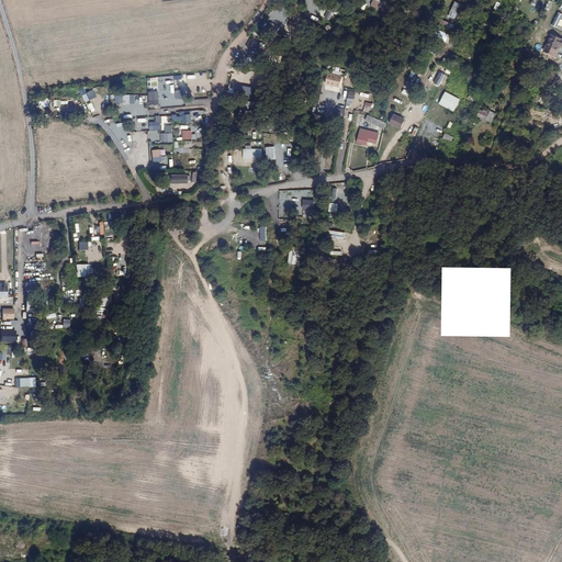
[(372,0),(371,6),(381,10),(383,2),(378,0),(372,0)]
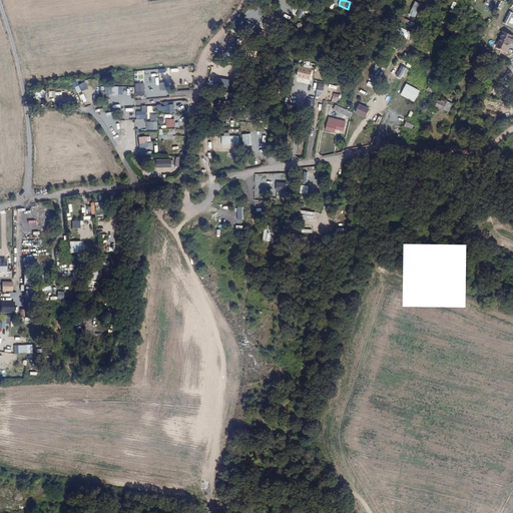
[(421,2),(417,0),(415,0),(411,9),(417,12),(421,2)]
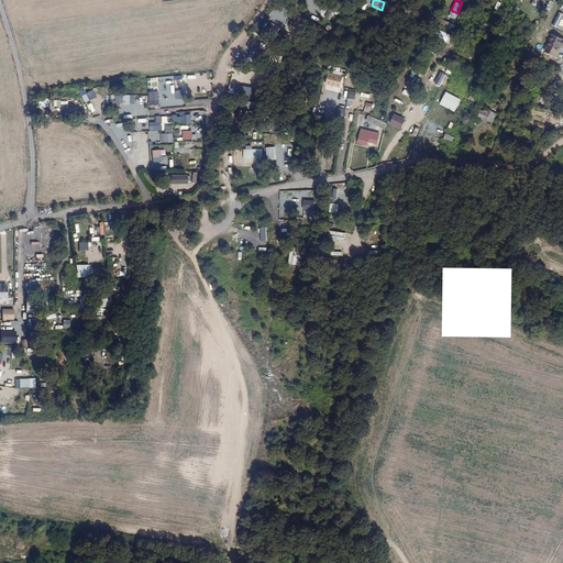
[(331,21),(335,11),(323,6),(319,14),(331,21)]
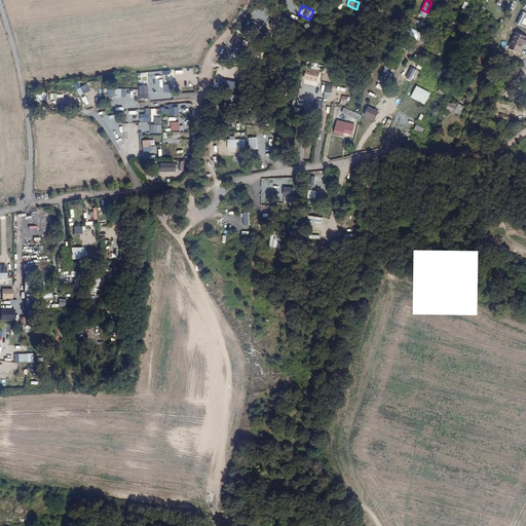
[(525,27),(525,23),(525,19),(525,15),(525,13),(521,11),(517,23),(525,27)]
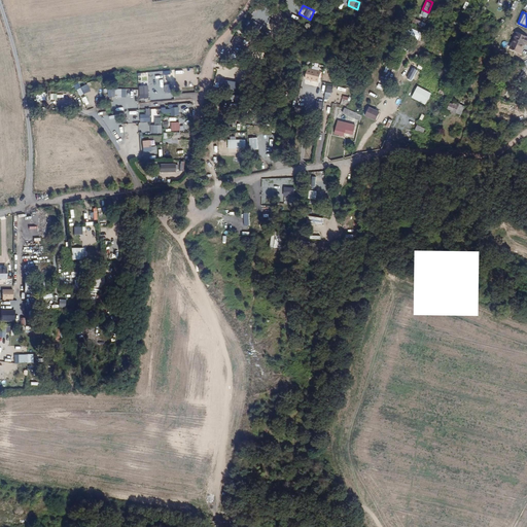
[(406,36),(418,40),(421,32),(408,28),(406,36)]
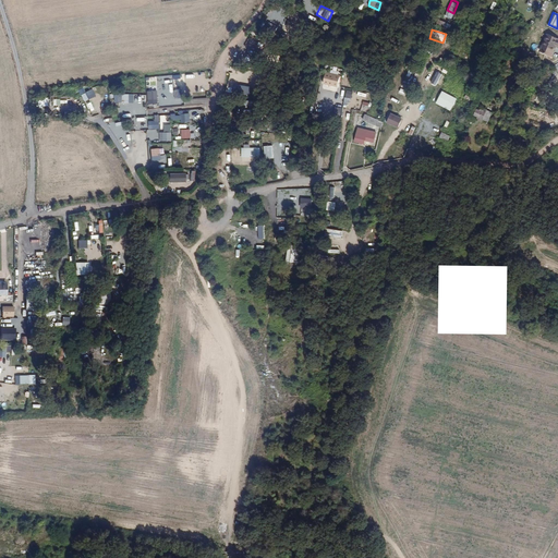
[(557,37),(547,33),(538,51),(552,57),(556,47),(557,47),(557,37)]
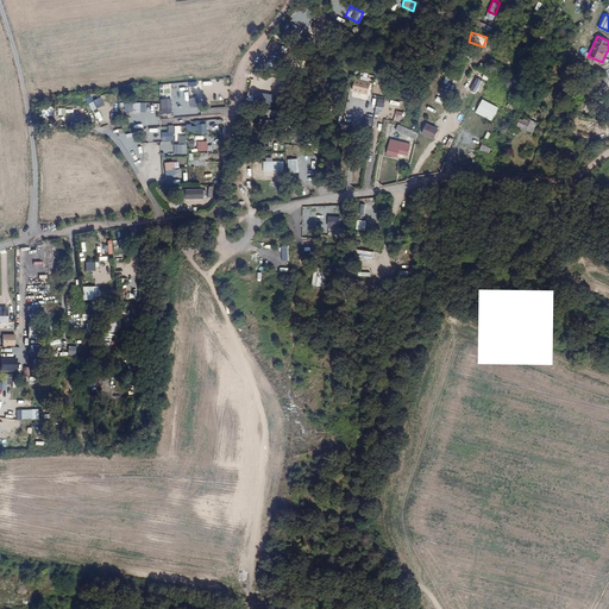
[(577,68),(563,60),(559,68),(575,75),(577,68)]
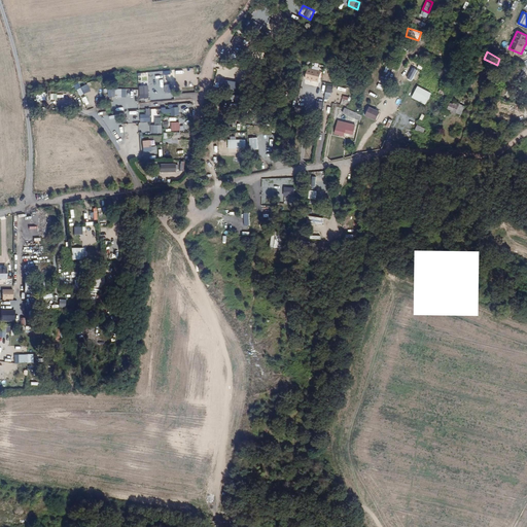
[(318,83),(322,72),(308,67),(304,79),(318,83)]
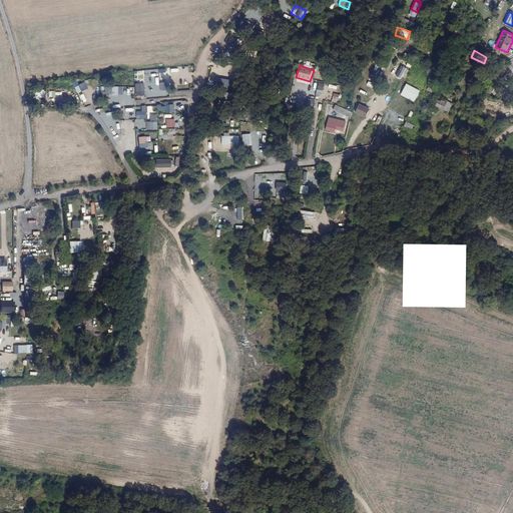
[(401,77),(405,79),(410,70),(406,68),(401,77)]
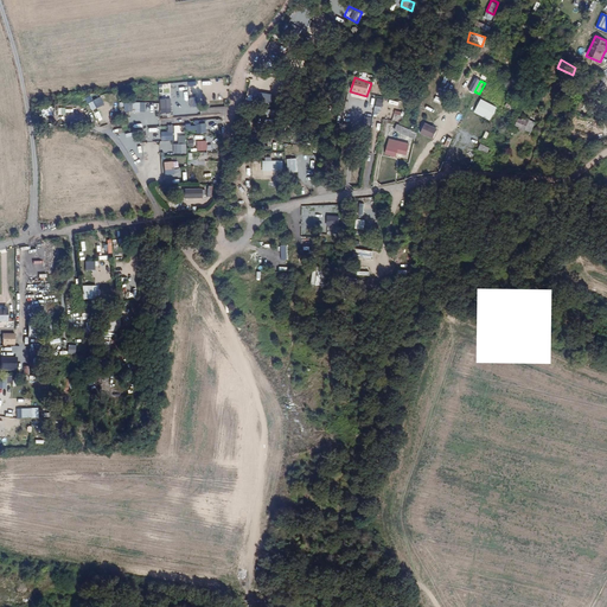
[(272,104),(273,95),(262,94),(260,102),(272,104)]
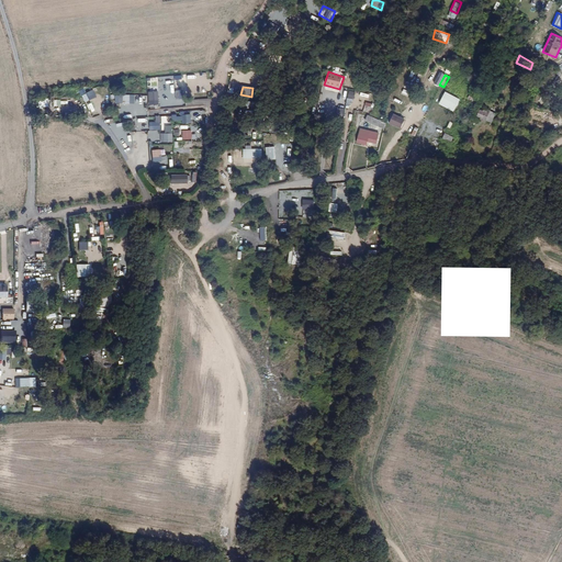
[(83,102),(96,98),(93,90),(80,96),(83,102)]
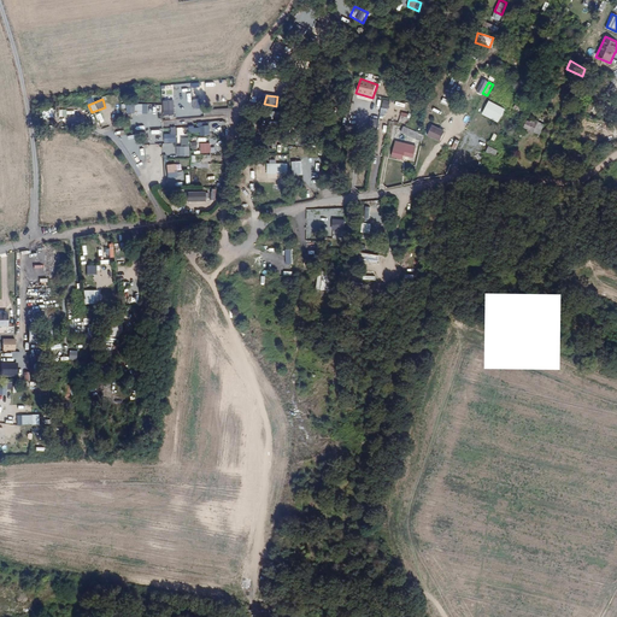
[(174,100),(163,100),(163,116),(174,115),(174,100)]
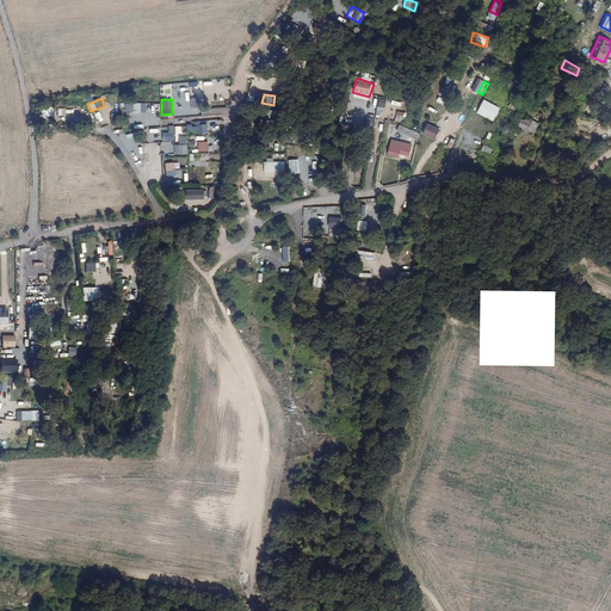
[(495,117),(499,109),(483,100),(479,110),(495,117)]
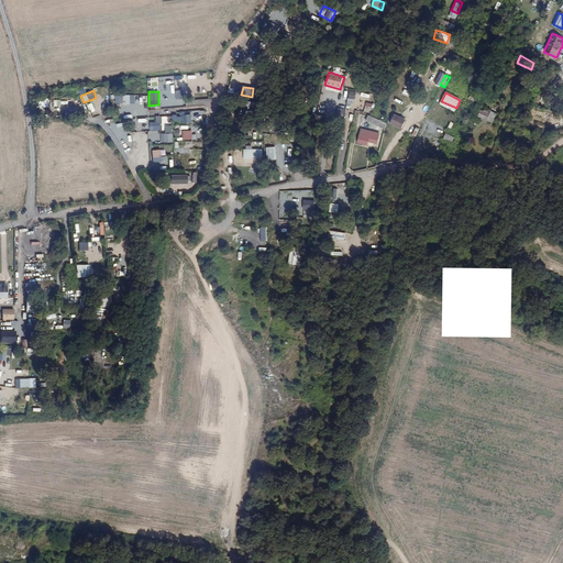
[(147,111),(147,95),(111,95),(111,99),(114,99),(114,103),(124,105),(124,111),(147,111)]
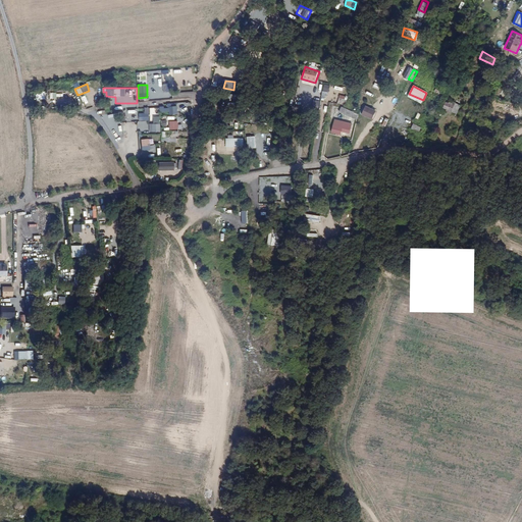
[(80,97),(82,102),(89,100),(86,94),(80,97)]
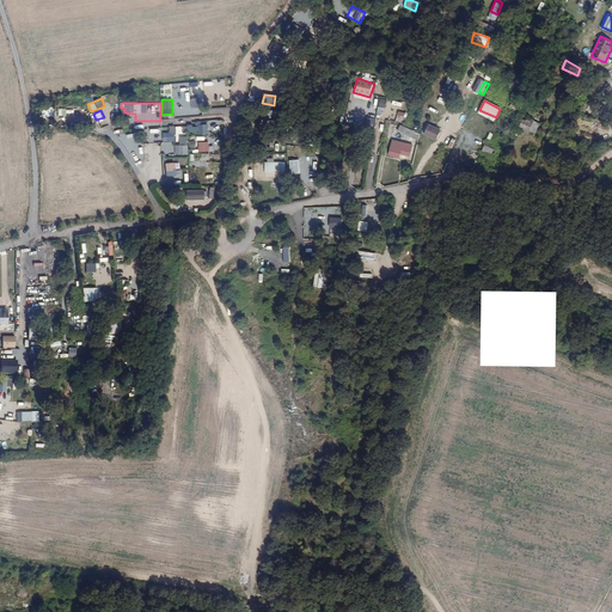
[(522,120),(519,126),(533,132),(537,123),(527,118),(526,121),(522,120)]
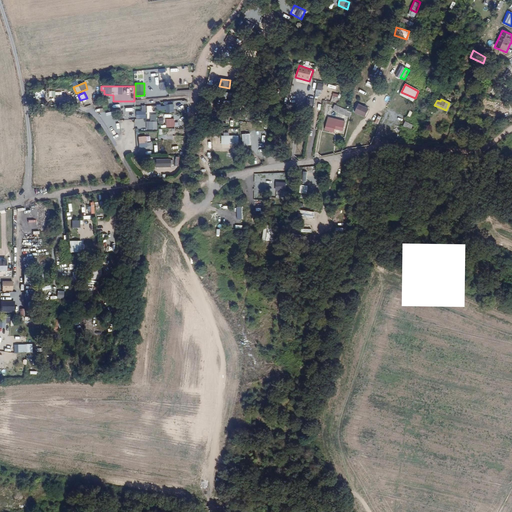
[(173,104),(165,104),(165,113),(174,112),(173,104)]
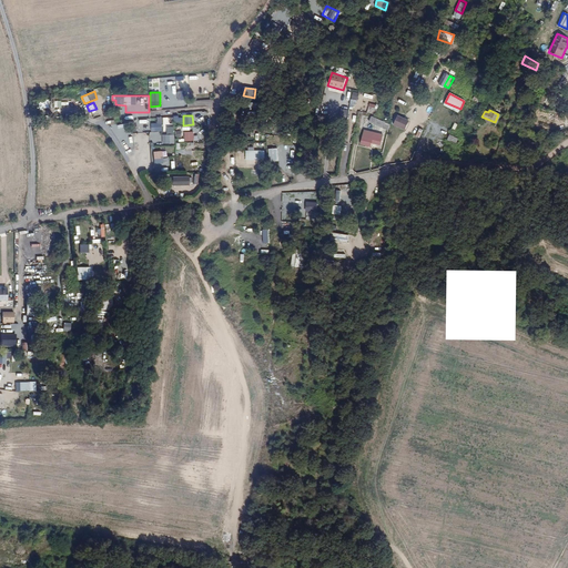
[(371,118),(368,124),(388,129),(389,123),(371,118)]
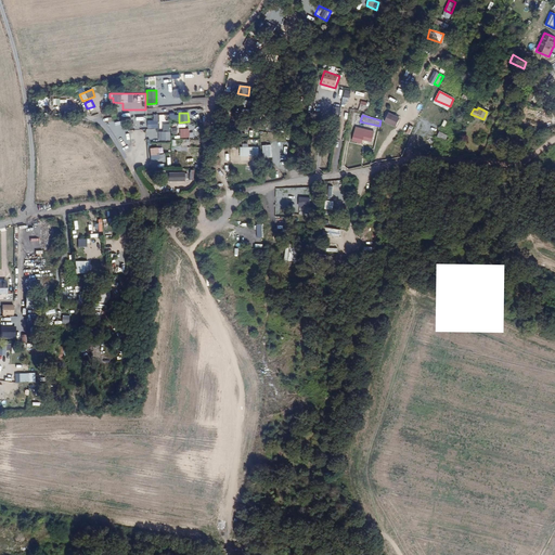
[(140,129),(140,126),(147,126),(146,116),(131,116),(132,129),(140,129)]
